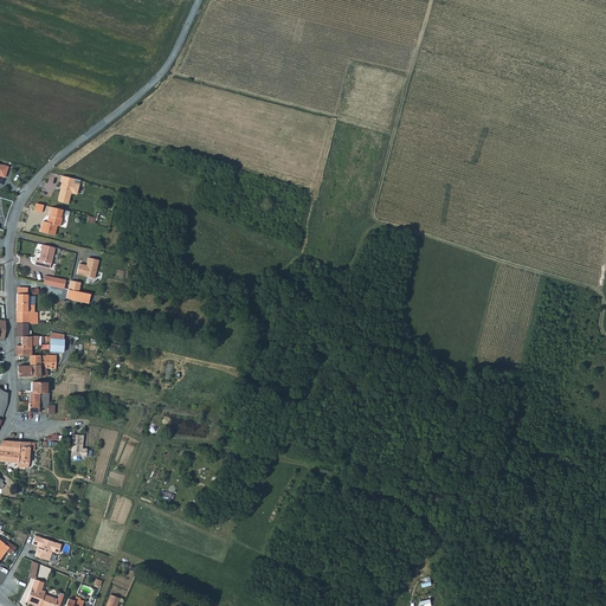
[(58,201),(69,204),(71,193),(77,194),(79,185),(73,184),(75,179),(62,176),(60,182),(62,182),(60,187),(58,201)]
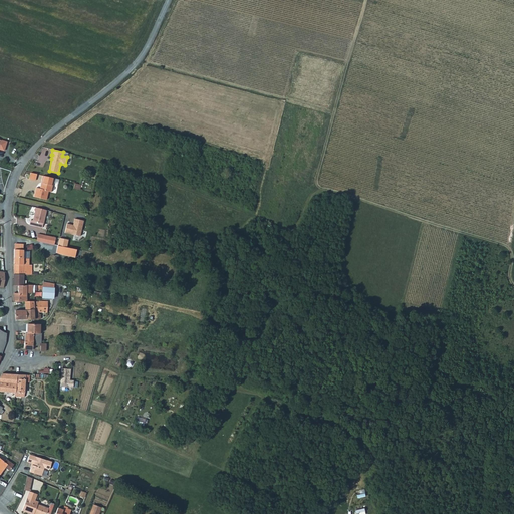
[(54,178),(42,175),(40,186),(51,188),(54,178)]
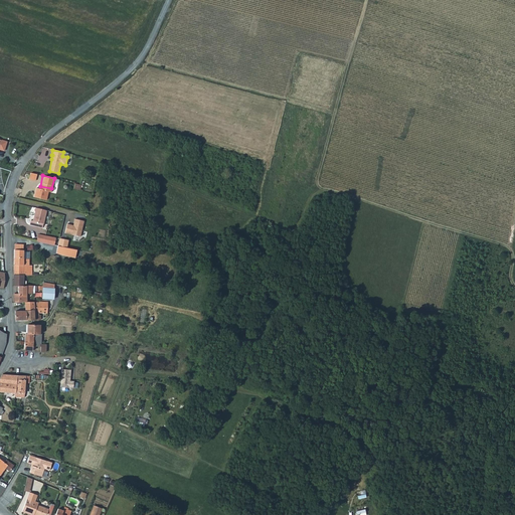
[(30,220),(29,225),(42,228),(47,210),(36,207),(32,220),(30,220)]
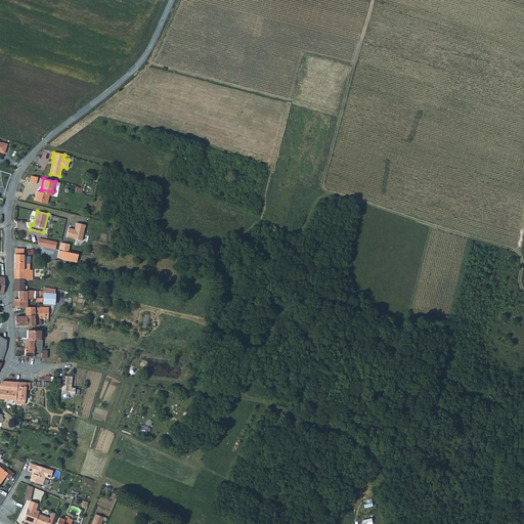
[(81,241),(84,225),(75,222),(73,228),(67,227),(64,236),(81,241)]
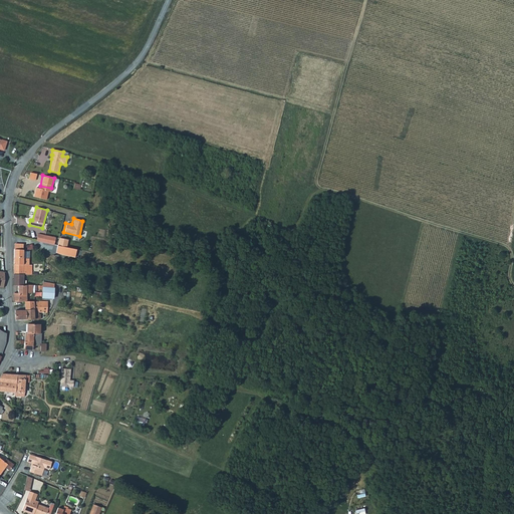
[(37,233),(35,240),(42,241),(44,234),(37,233)]
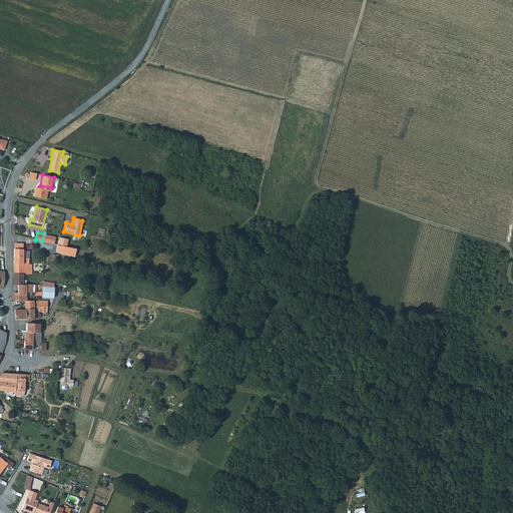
[(54,236),(44,233),(42,240),(45,241),(53,243),(54,236)]
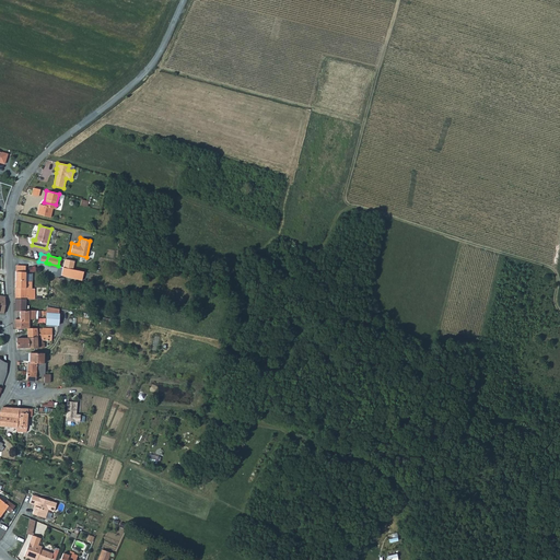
[(74,261),(66,259),(63,267),(73,269),(74,261)]
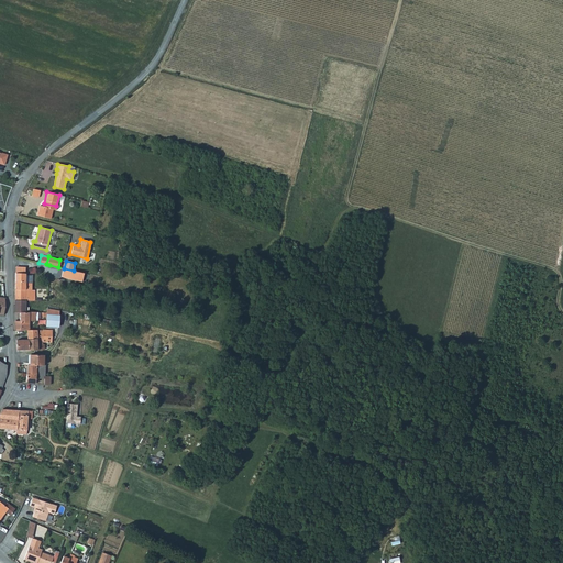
[(74,271),(64,268),(62,277),(83,282),(85,273),(74,271)]
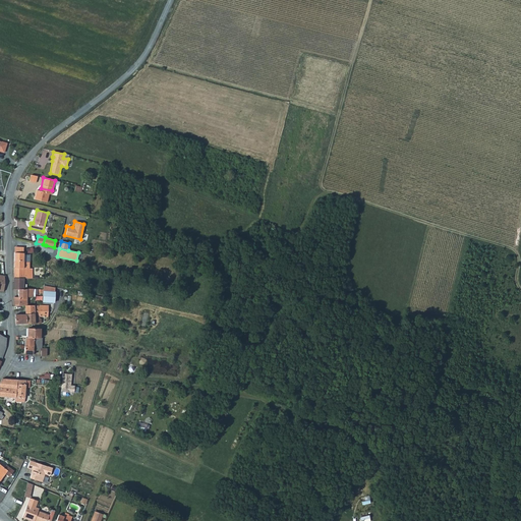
[(23,262),(23,252),(22,252),(14,252),(13,278),(23,278),(30,278),(30,268),(30,262),(23,262)]
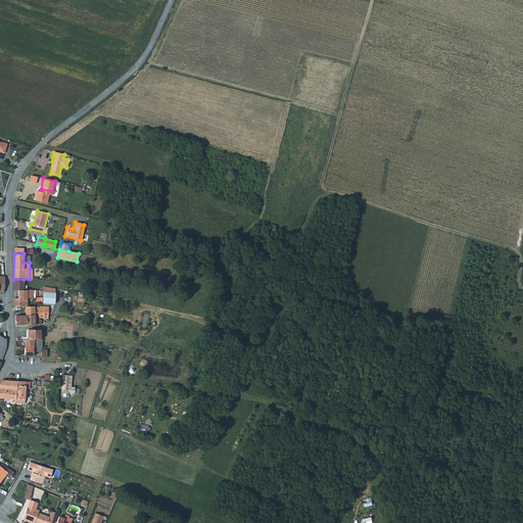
[(25,306),(27,306),(27,290),(24,290),(24,279),(13,279),(13,290),(17,290),(17,297),(13,297),(13,305),(25,306)]
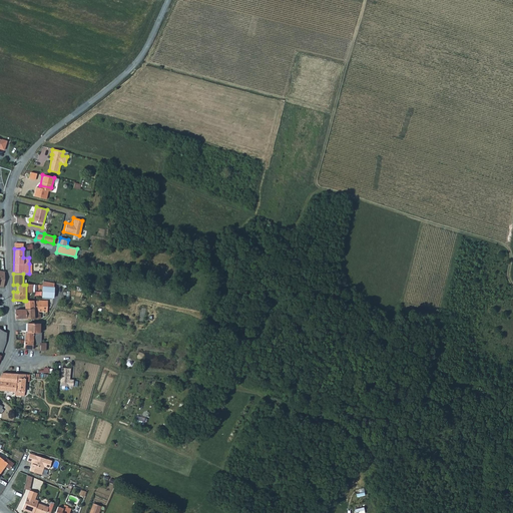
[(54,287),(42,286),(42,297),(54,298),(54,287)]
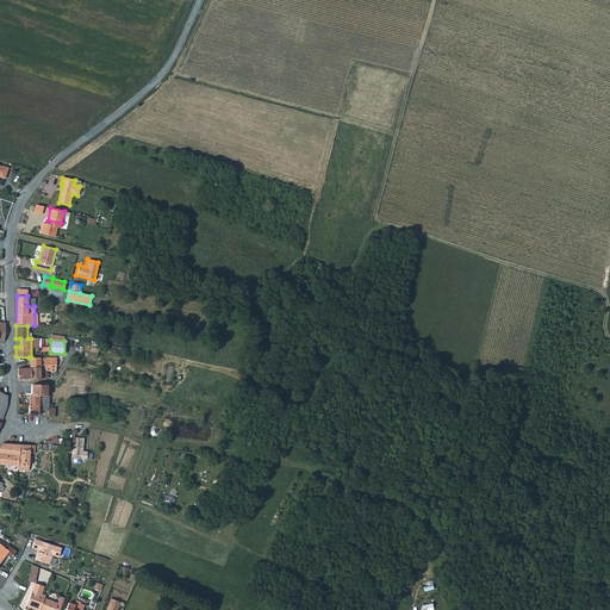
[(47,371),(49,371),(56,371),(56,358),(31,358),(29,358),(30,367),(47,367),(47,371)]
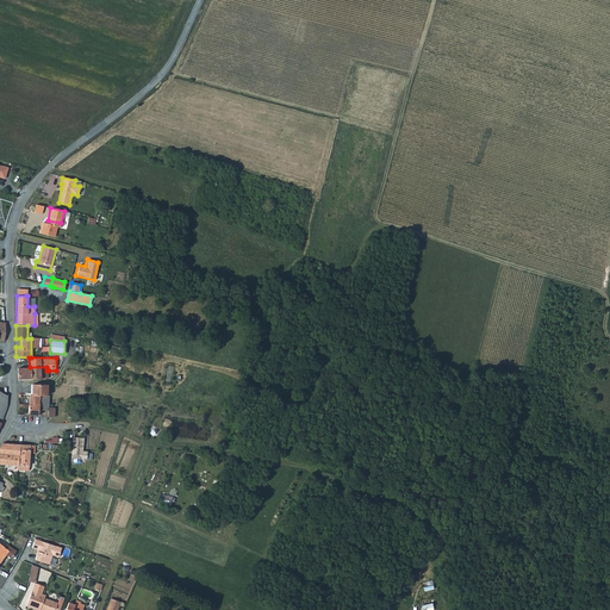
[(18,379),(47,379),(47,373),(49,373),(49,371),(47,371),(47,367),(30,367),(18,367),(18,379)]
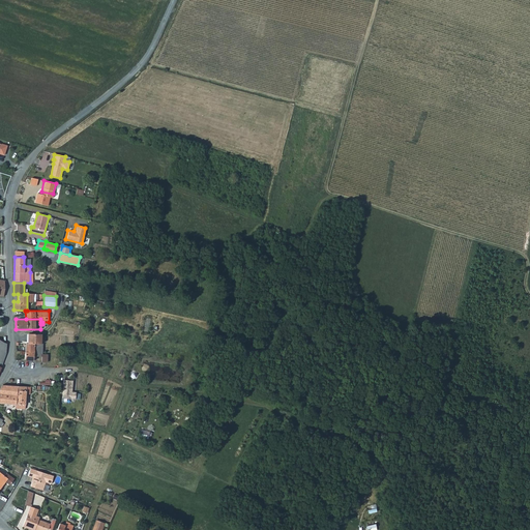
[(41,334),(28,333),(27,343),(34,343),(35,343),(41,344),(41,334)]
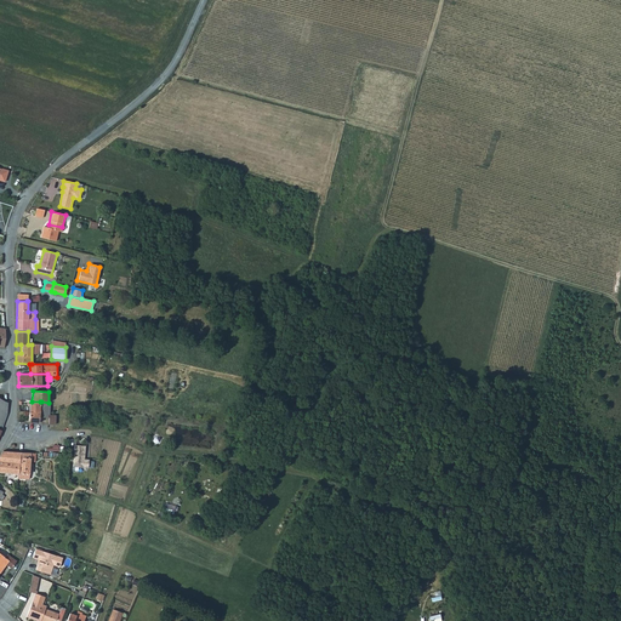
[(29,412),(29,416),(29,421),(39,422),(40,402),(32,402),(20,400),(20,404),(29,405),(29,412)]
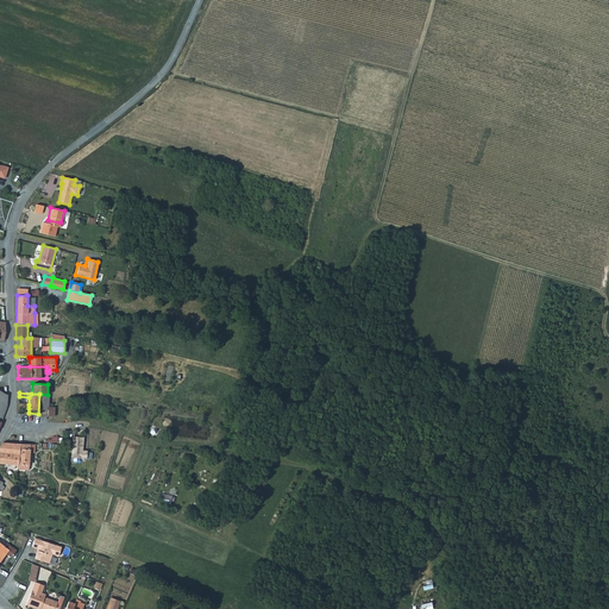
[(41,394),(39,408),(48,409),(48,406),(49,395),(48,395),(41,394)]
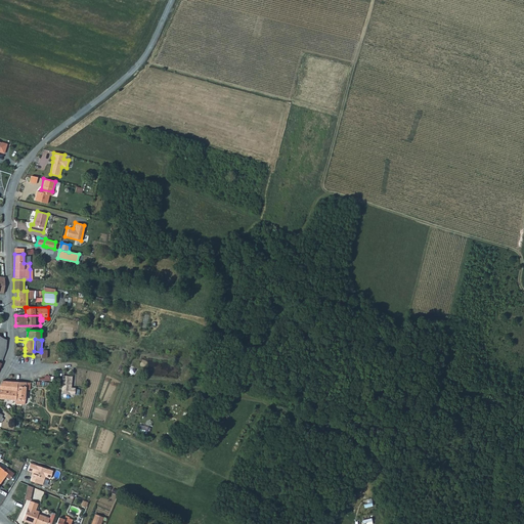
[(61,375),(59,393),(74,394),(75,387),(70,387),(71,376),(61,375)]
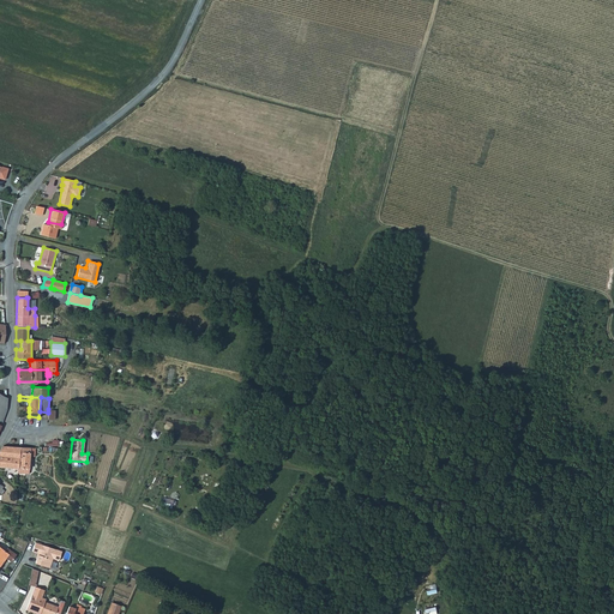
[(29,468),(30,455),(31,447),(20,446),(2,445),(0,450),(0,465),(18,468),(19,467),(29,468)]
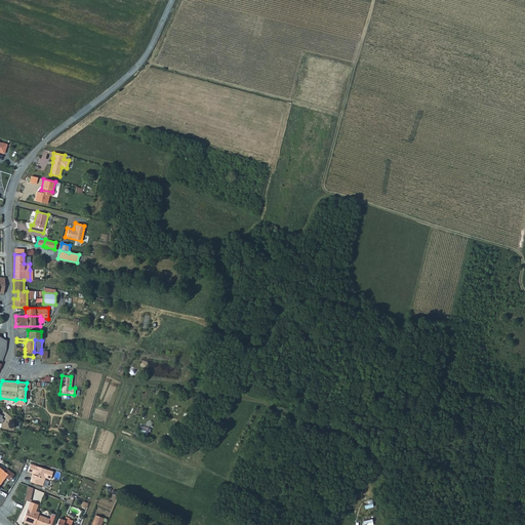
[(53,472),(31,465),(28,472),(33,474),(30,482),(43,486),(45,478),(51,480),(53,472)]
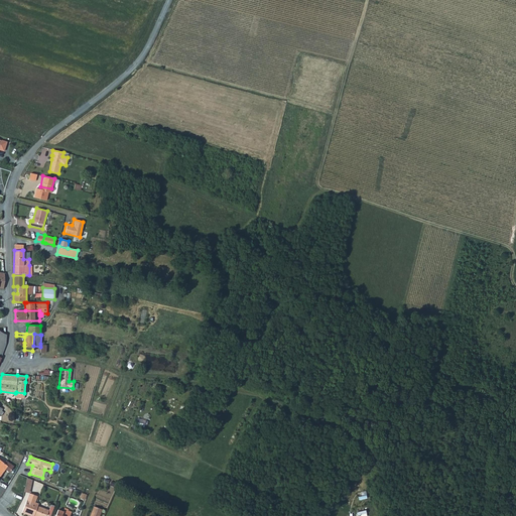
[(5,461),(3,463),(0,461),(0,475),(5,468),(9,471),(13,466),(5,461)]
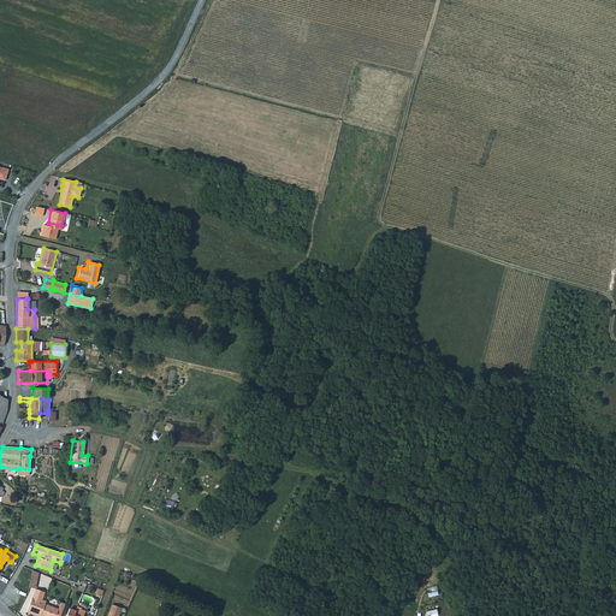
[(39,615),(40,615),(42,615),(52,615),(53,615),(55,615),(58,609),(45,604),(46,602),(41,599),(45,592),(35,588),(27,611),(39,615)]
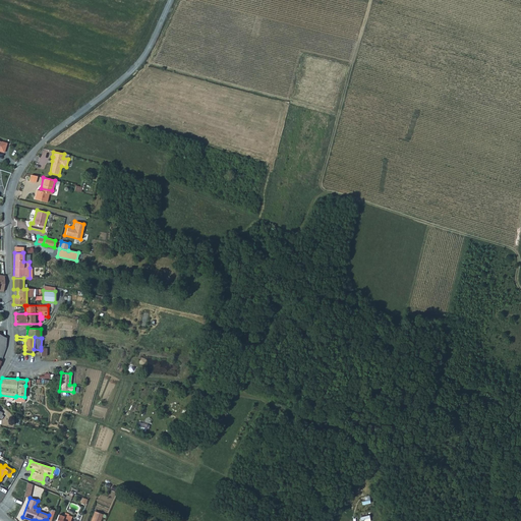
[(96,511),(91,520),(101,520),(104,514),(96,511)]
